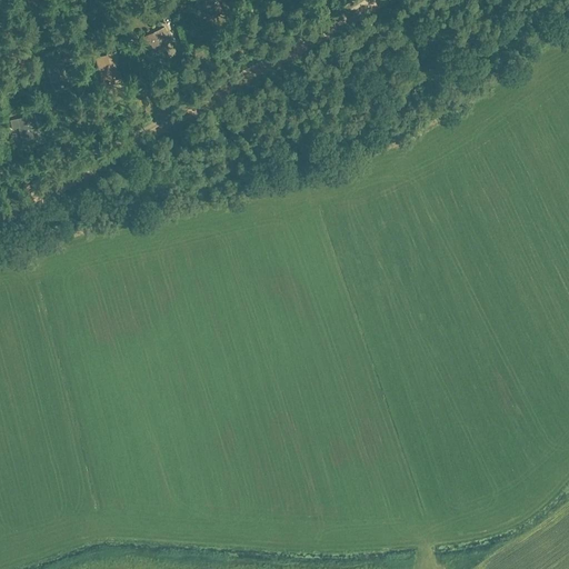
[(196,0),(200,8),(202,7),(207,18),(212,16),(212,17),(215,16),(213,15),(221,11),(223,15),(225,17),(218,2),(221,1),(220,0),(196,0)]
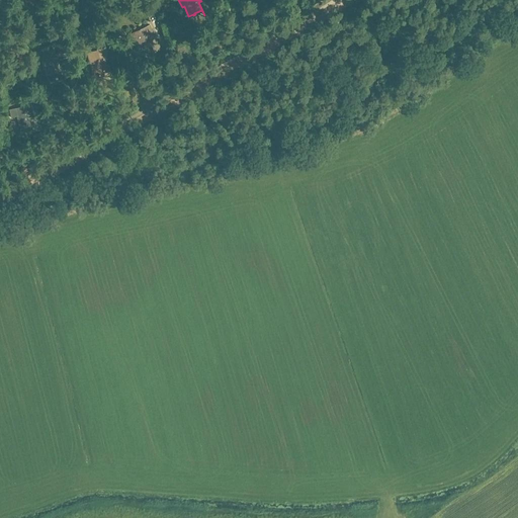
[(145,29),(132,35),(138,50),(143,48),(143,50),(145,49),(144,47),(151,44),(155,54),(161,51),(150,26),(145,28),(145,29)]
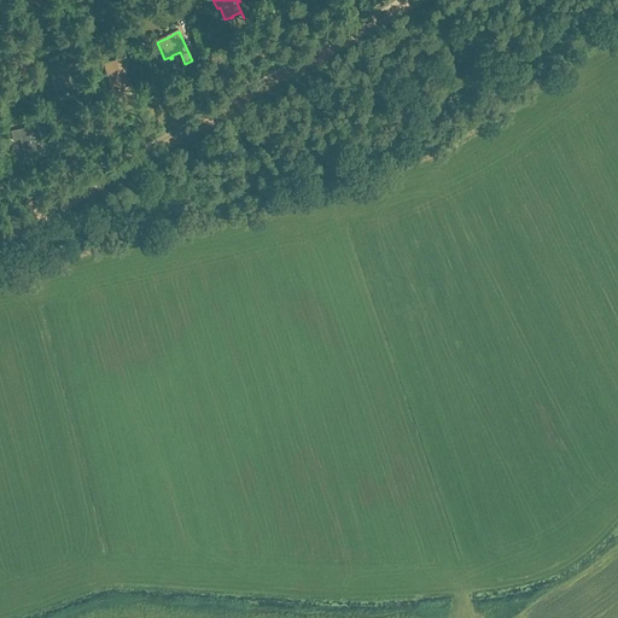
[(128,65),(126,57),(105,63),(111,89),(117,88),(117,89),(120,89),(120,87),(129,85),(124,66),(128,65)]
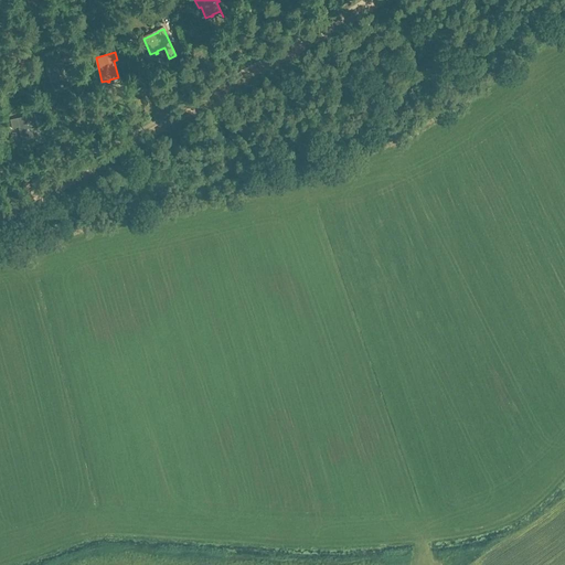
[(52,68),(55,86),(61,85),(61,87),(63,86),(63,85),(71,83),(68,70),(72,68),(71,64),(67,65),(67,66),(52,68)]
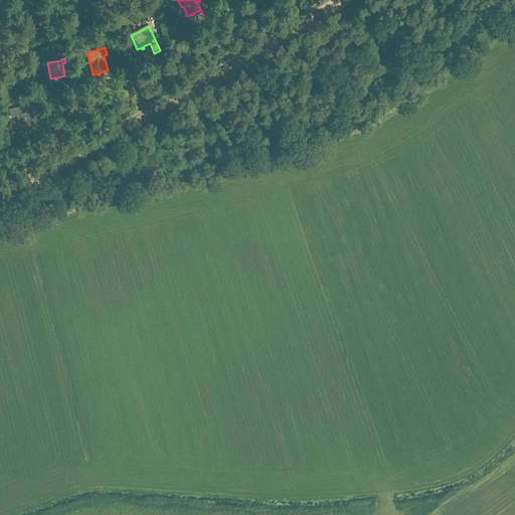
[(34,126),(35,126),(34,123),(37,122),(38,126),(38,125),(33,104),(29,104),(30,105),(10,109),(11,117),(17,115),(19,124),(24,123),(24,124),(26,124),(26,122),(33,120),(34,126)]
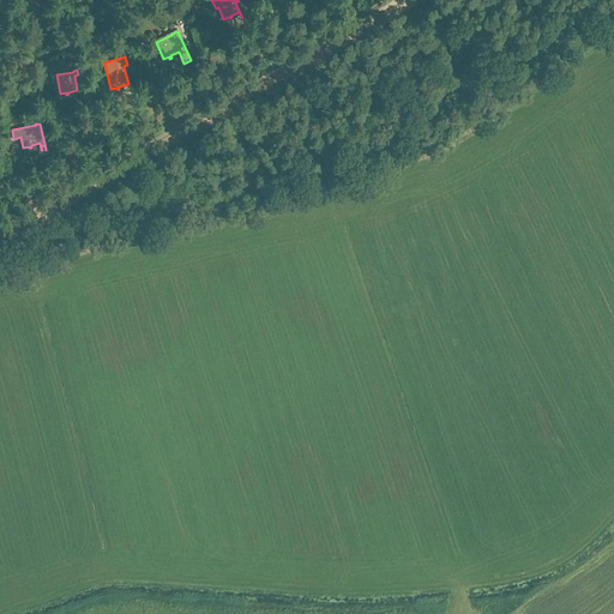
All buildings are outlined.
